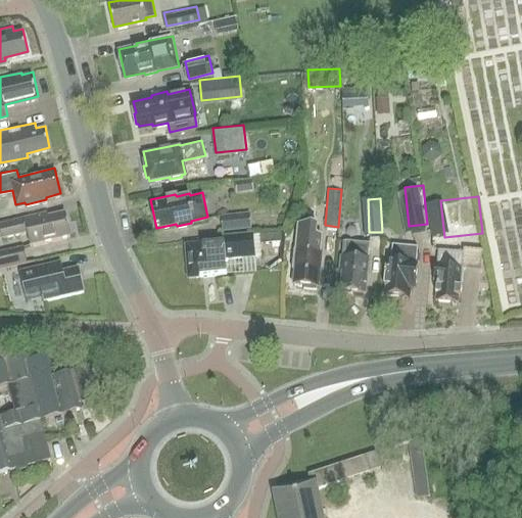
[(27,230),(30,242),(69,233),(64,209),(26,219),(25,215),(0,220),(0,230),(1,236),(27,230)]
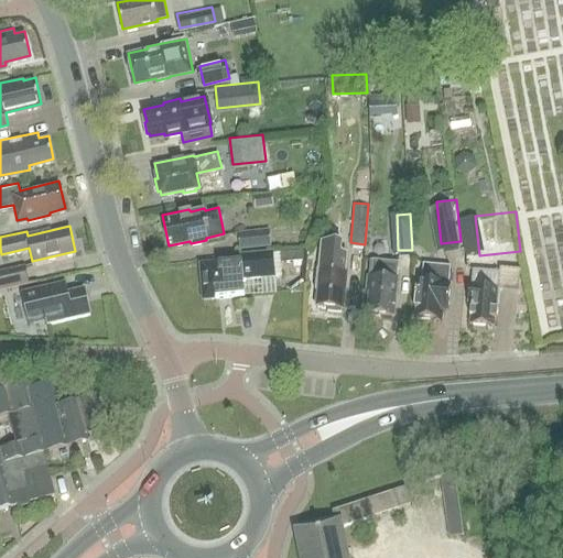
[(270,242),(269,226),(238,229),(239,245),(270,242)]
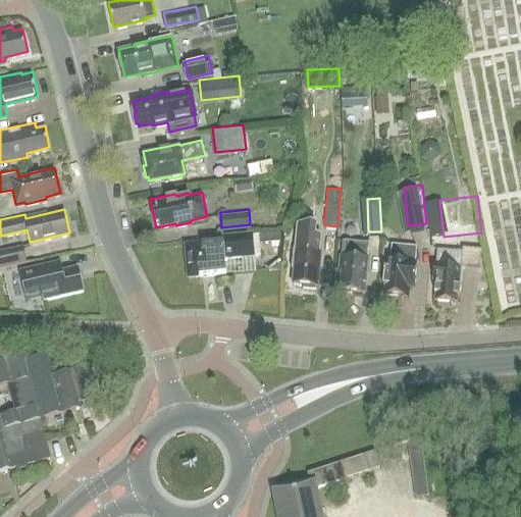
[(292,248),(290,267),(293,268),(292,282),(302,283),(302,286),(314,287),(315,285),(317,285),(320,251),(319,251),(320,234),(314,234),(316,222),(297,220),(295,248),(292,248)]
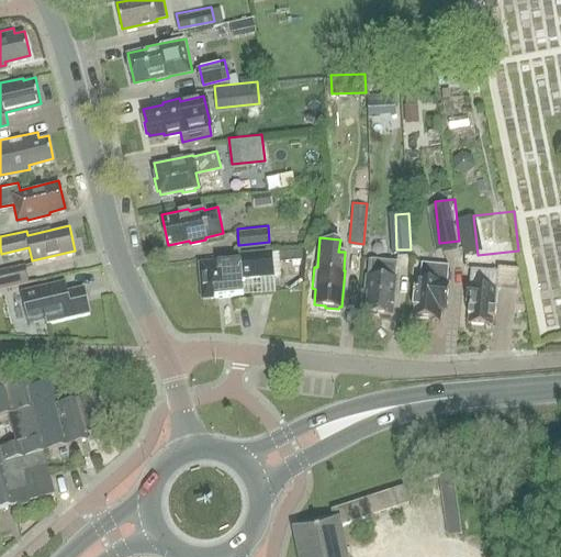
[(242,274),(272,271),(270,251),(239,253),(239,258),(199,262),(202,296),(244,292),(242,274)]
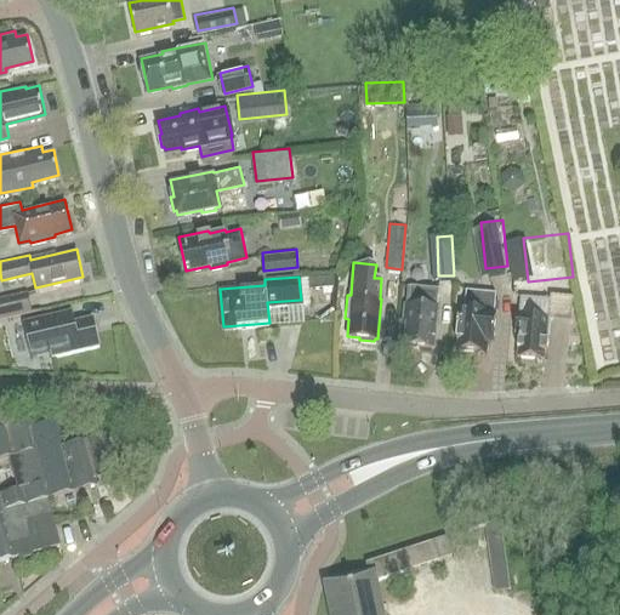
[(405,302),(403,322),(405,322),(404,345),(434,347),(438,306),(437,305),(438,288),(408,285),(407,302),(405,302)]
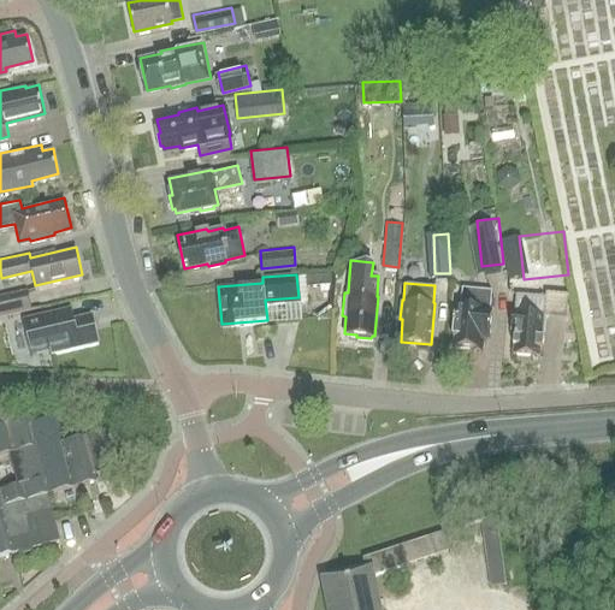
[(489,336),(491,308),(489,307),(491,288),(461,285),(460,303),(456,305),(455,314),(453,313),(450,332),(454,332),(453,344),(471,347),(472,349),(482,349),(483,336),(489,336)]
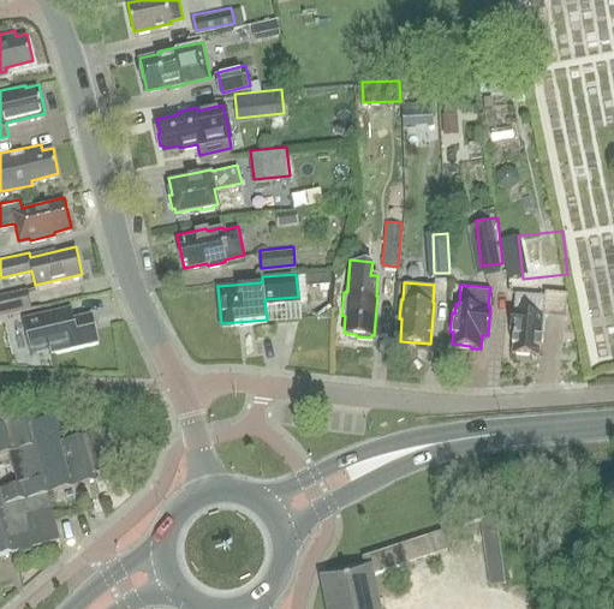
[(0,312),(33,306),(28,287),(0,292),(0,312)]
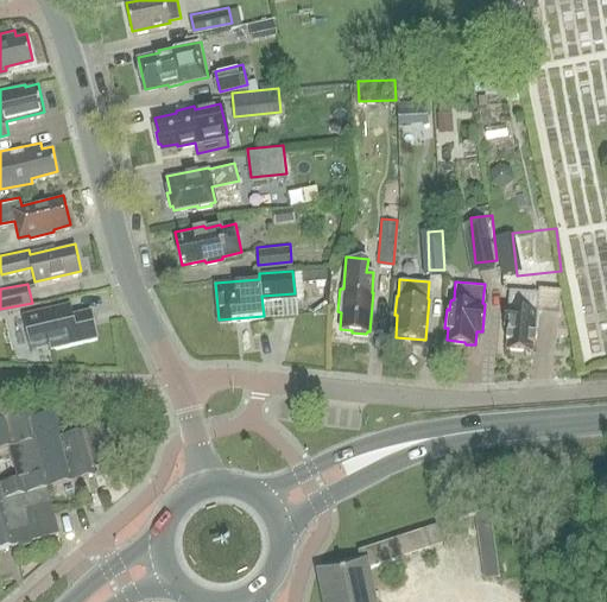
[(537,329),(538,309),(536,309),(537,290),(510,287),(509,305),(506,305),(505,322),(509,323),(509,329),(507,329),(506,337),(509,337),(507,347),(532,349),(533,341),(536,341),(537,329)]
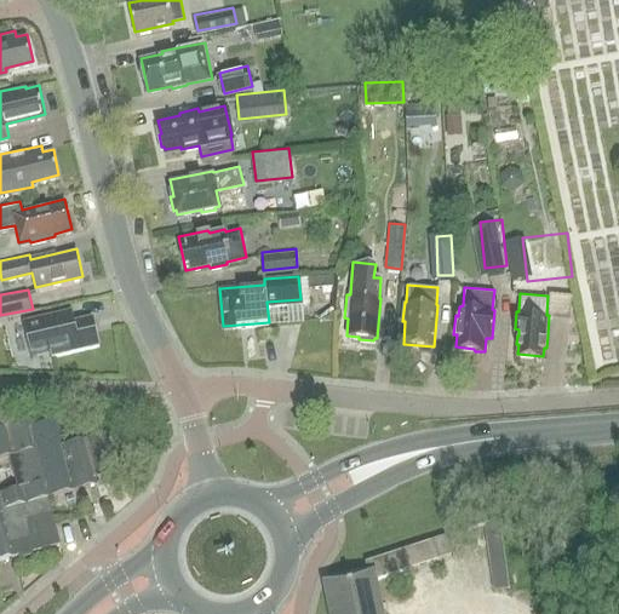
[(58,310),(23,319),(23,320),(24,320),(27,330),(26,330),(32,354),(52,349),(52,353),(98,342),(92,315),(61,322),(58,310)]
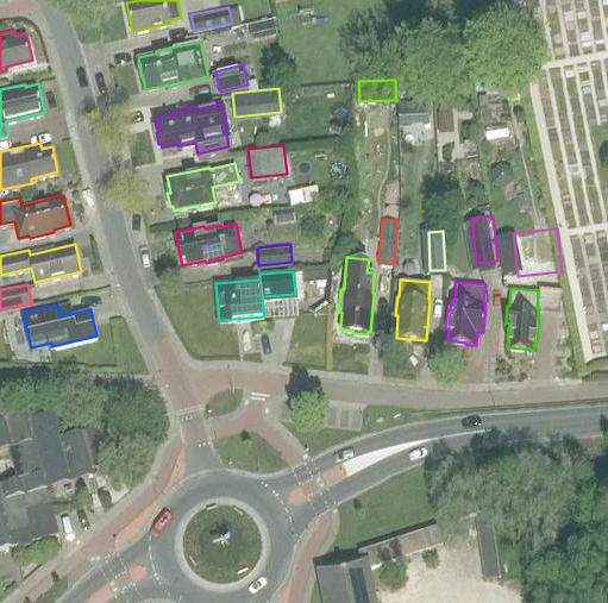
[(31,410),(0,418),(0,447),(13,444),(36,438),(33,431),(39,429),(42,437),(54,433),(61,432),(55,410),(32,416),(31,410)]
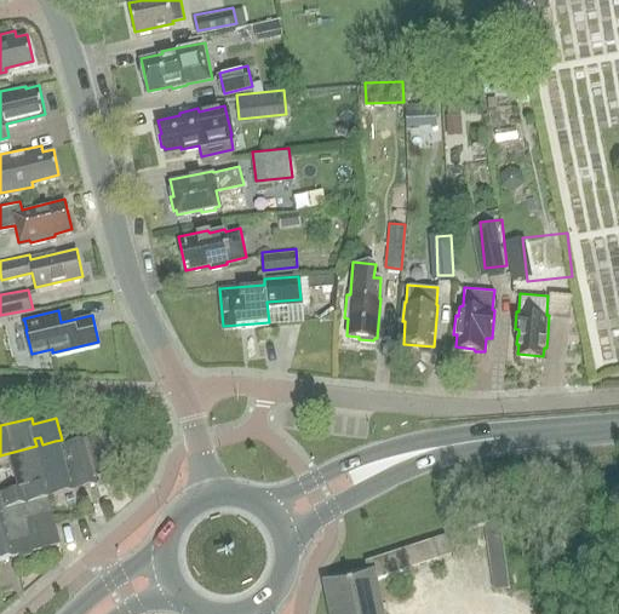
[(62,440),(55,441),(55,443),(62,471),(68,470),(72,487),(97,481),(95,470),(119,464),(114,451),(119,449),(114,428),(62,441),(62,440)]
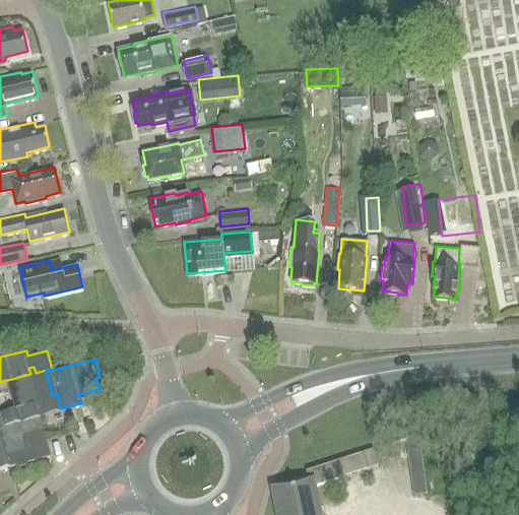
[(30,374),(11,379),(18,405),(17,405),(20,419),(41,413),(42,413),(60,408),(57,394),(52,395),(46,372),(46,370),(36,373),(34,367),(28,368),(30,374)]
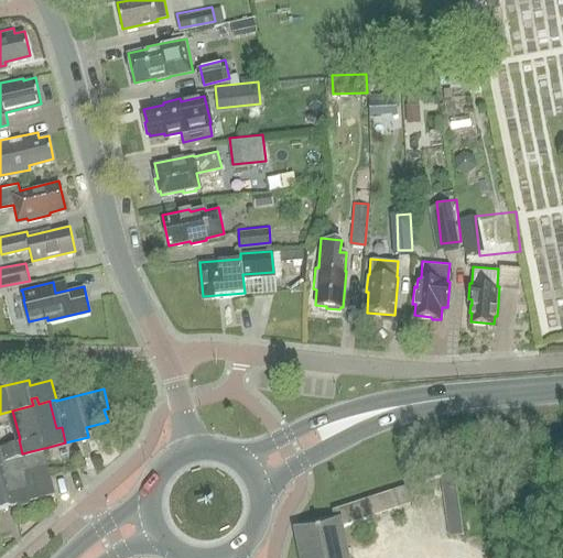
[(19,439),(0,444),(0,505),(15,502),(7,468),(15,466),(13,456),(22,453),(19,439)]
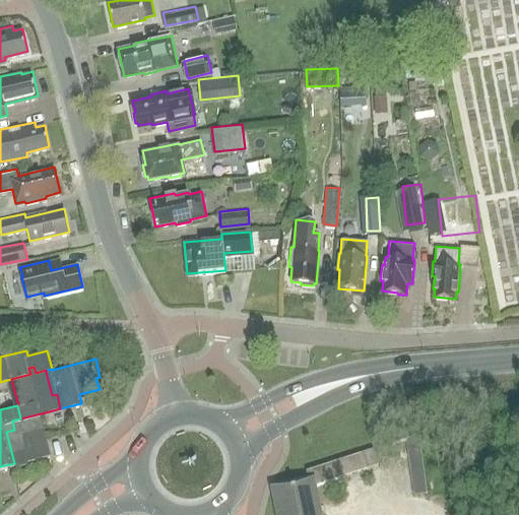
[(14,430),(6,432),(14,463),(18,462),(17,460),(25,458),(26,460),(52,453),(42,413),(41,413),(20,419),(12,421),(14,430)]
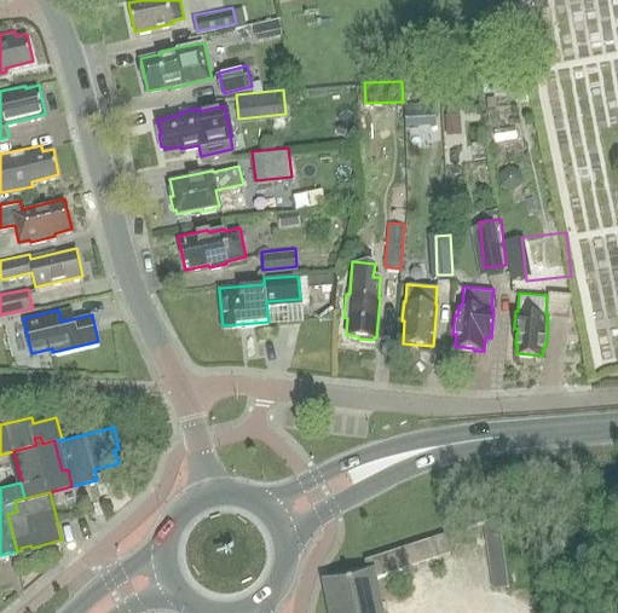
[(445,531),(433,535),(439,554),(451,550),(445,531)]
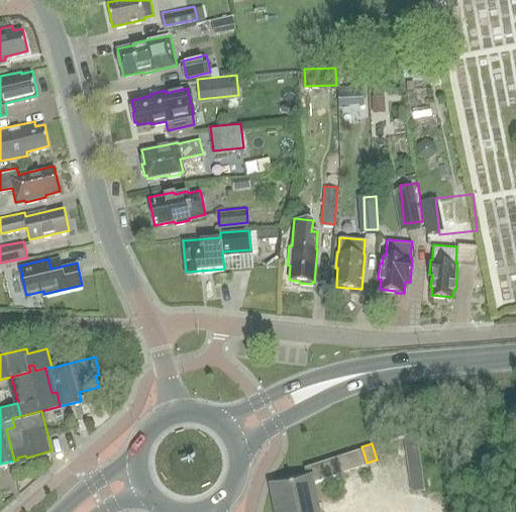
[(367,463),(362,446),(342,453),(347,469),(367,463)]
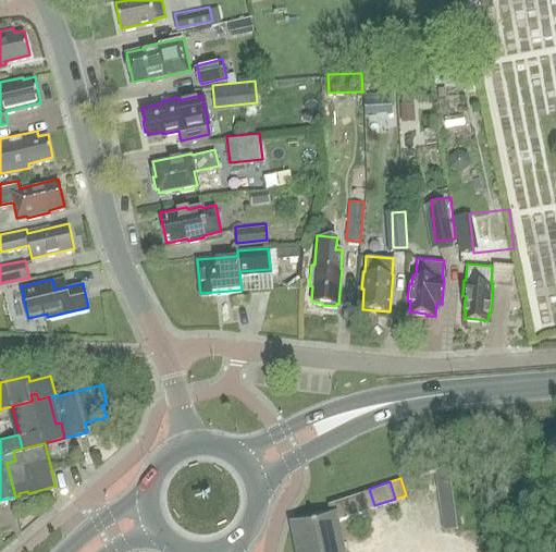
[(446,520),(458,520),(457,482),(444,482),(446,520)]
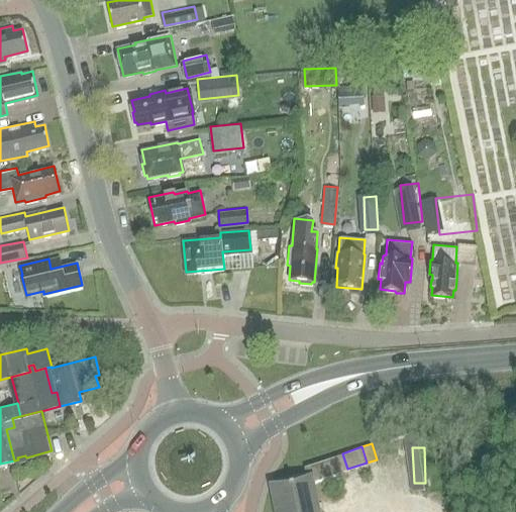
[(347,469),(342,453),(305,465),(306,474),(271,482),(276,511),(304,511),(304,510),(320,506),(314,480),(347,469)]
